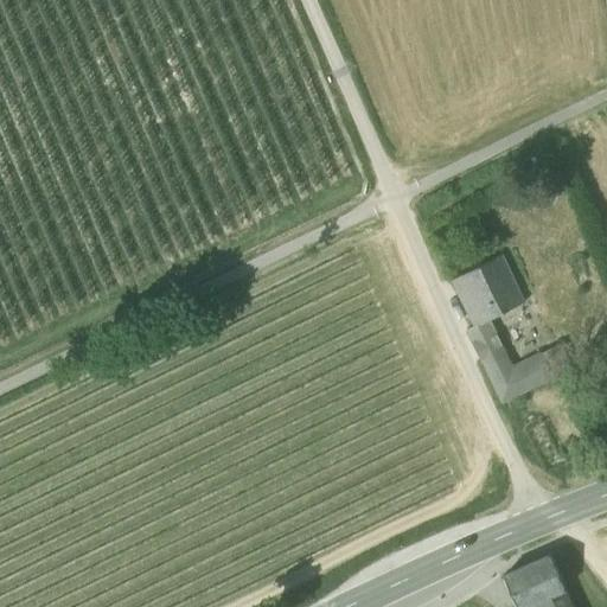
[(452,282),(475,330),(490,323),(525,304),(502,257),(452,282)]
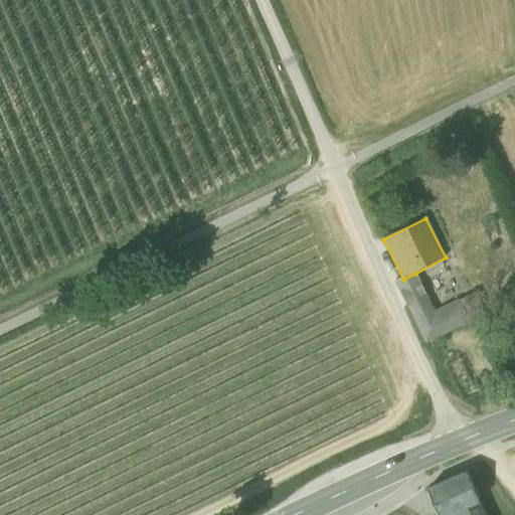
[(411,312),(430,303),(415,274),(403,280),(396,283),(411,312)]
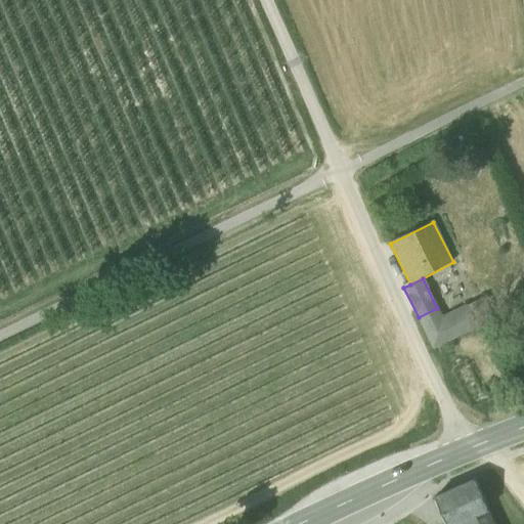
[(483,299),(467,307),(477,326),(479,330),(495,321),(483,299)]
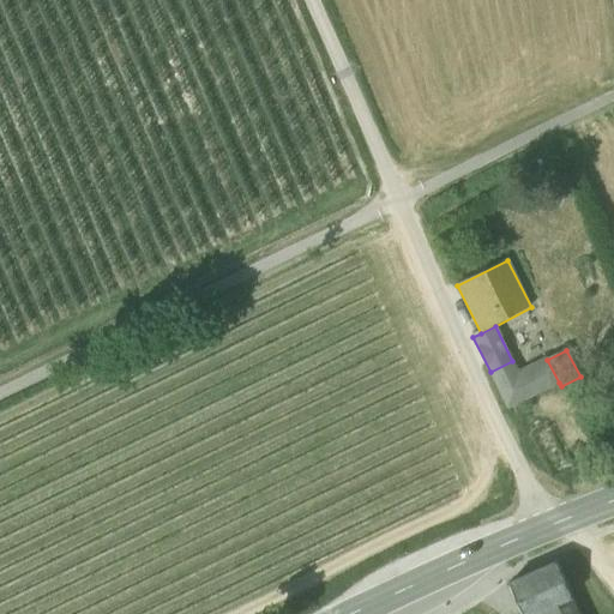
[(512,361),(491,372),(509,408),(559,383),(547,360),(519,374),(512,361)]
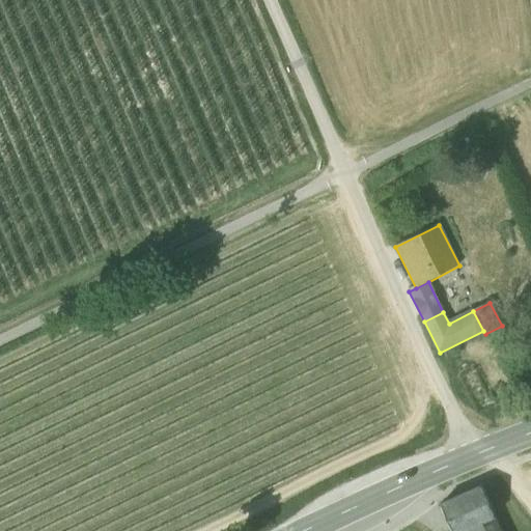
[(453,530),(464,530),(471,528),(494,518),(481,487),(442,505),(444,511),(453,530)]
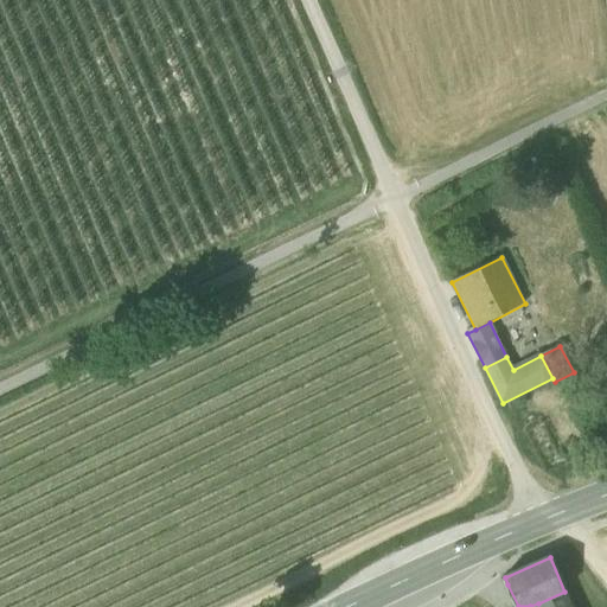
[(572,606),(564,592),(538,604),(540,606),(572,606)]
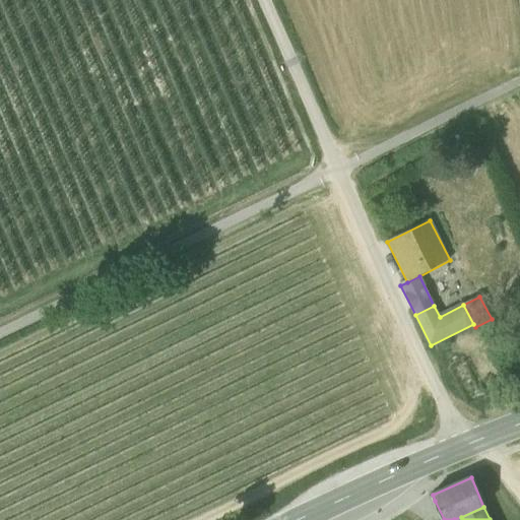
All buildings are outlined.
